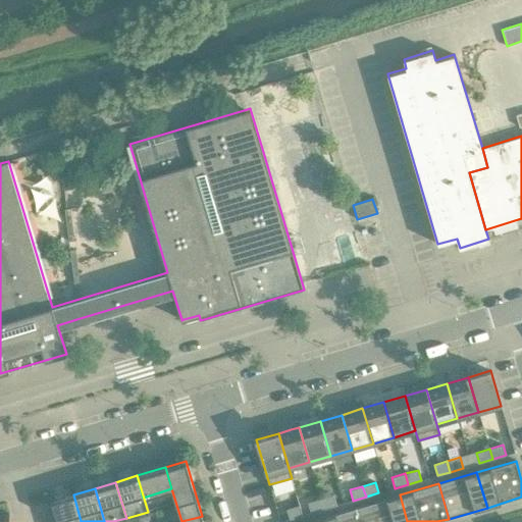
[(51,501),(57,521),(81,521),(73,494),(51,501)]
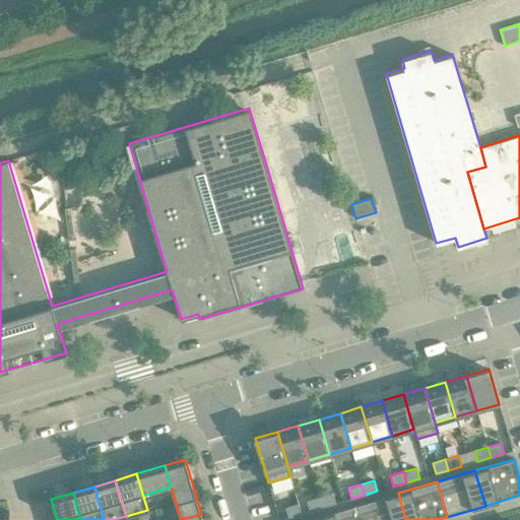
[(335,504),(332,493),(319,497),(322,507),(335,504)]
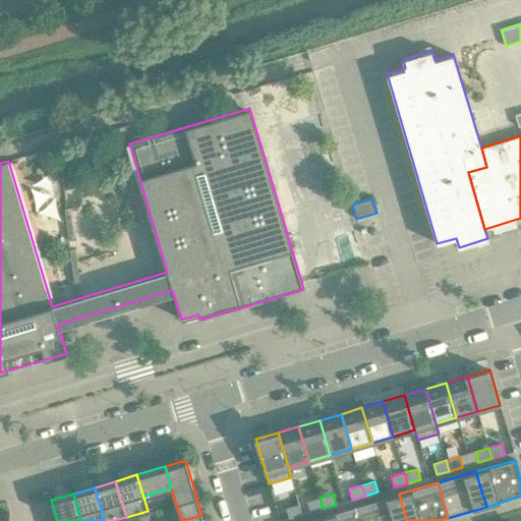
[(406,520),(399,494),(360,506),(364,520),(406,520)]
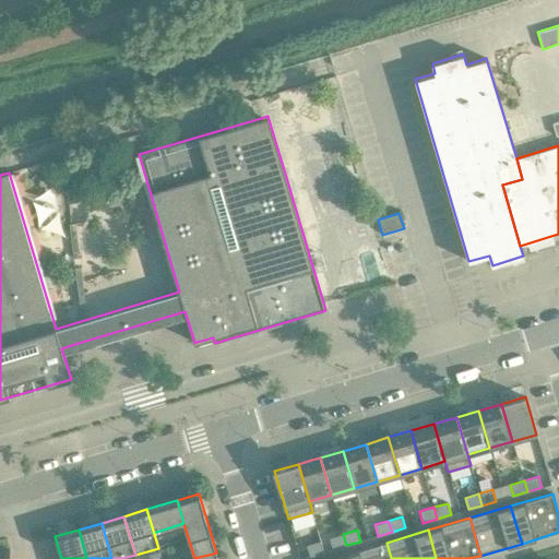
[(330,538),(333,549),(346,545),(343,534),(330,538)]
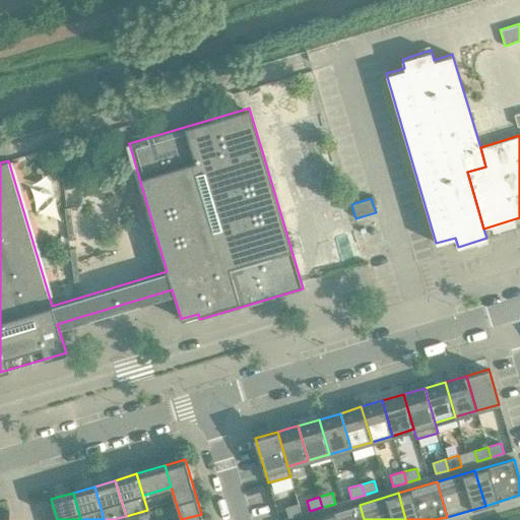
[(299,503),(285,507),(288,517),(302,513),(299,503)]
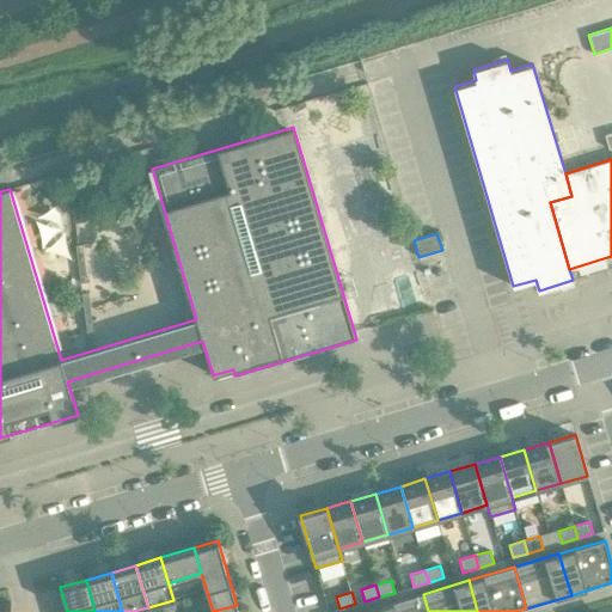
[(428,611),(423,594),(378,607),(378,611),(428,611)]
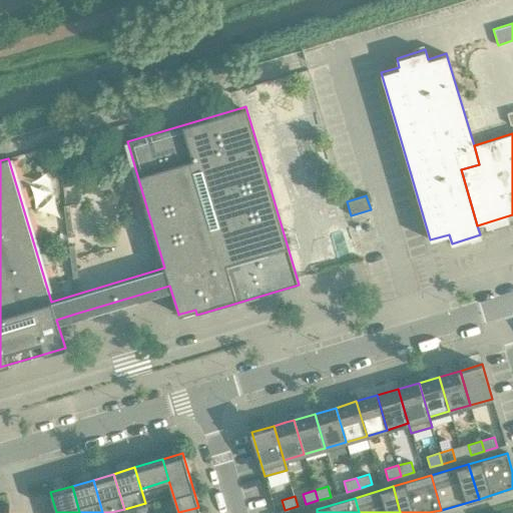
[(146,506),(147,510),(147,512),(154,512),(152,504),(146,506)]
